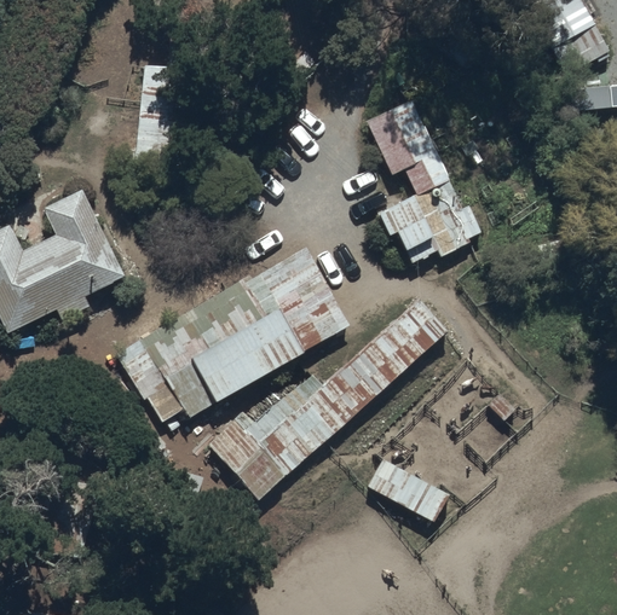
[(609,51),(582,0),(531,0),(529,1),(566,73),(609,51)]
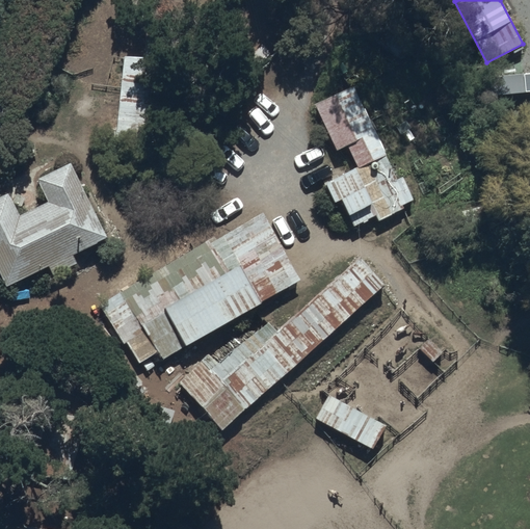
[(152,58),(123,57),(118,115),(149,116),(152,58)]
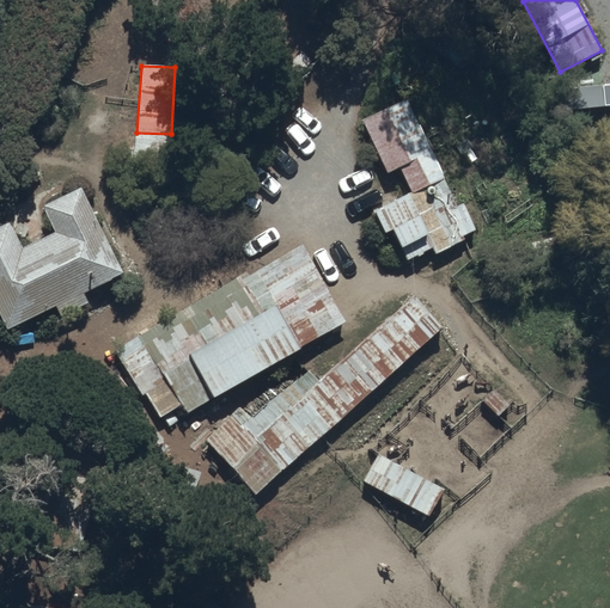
[(444,180),(406,99),(361,120),(388,174),(401,169),(414,194),(374,213),(384,234),(392,231),(406,259),(432,247),(435,253),(465,239),(464,237),(475,232),(450,178),(444,180)]
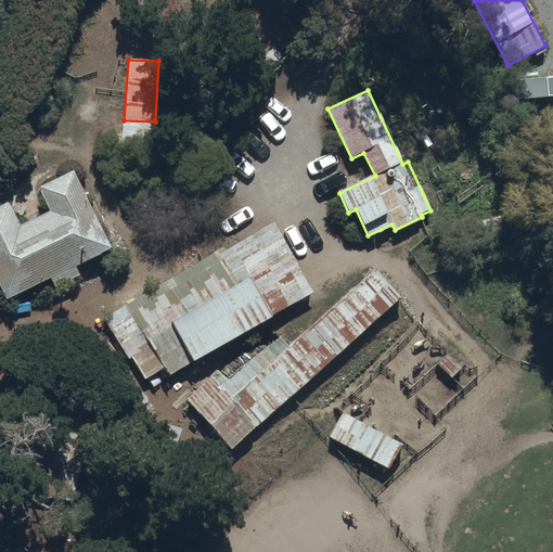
[(110,247),(73,172),(40,189),(50,210),(21,225),(10,203),(0,206),(0,287),(5,299),(51,278),(54,285),(79,274),(75,265),(110,247)]
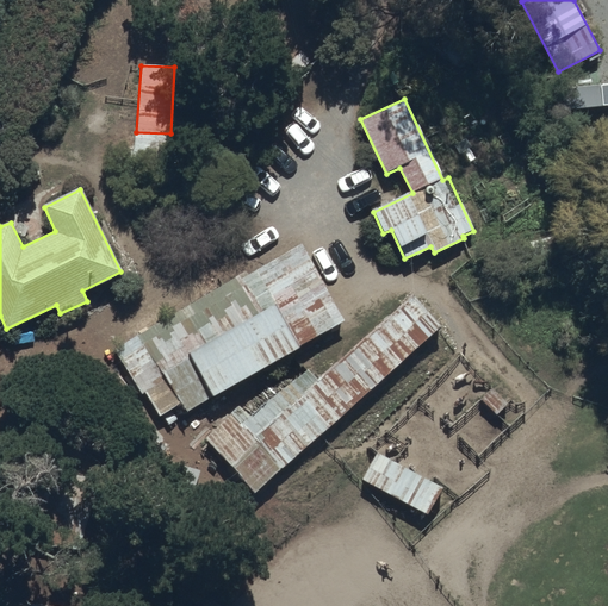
[(239,276),(115,347),(140,391),(167,375),(187,411),(345,322),(301,244),(240,279),(239,276)]
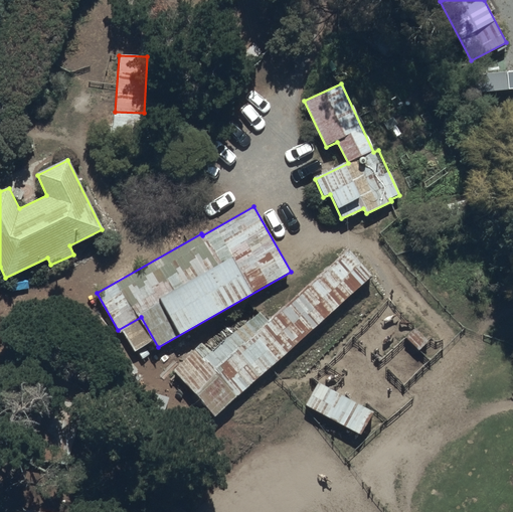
[(172,368),(215,415),(372,277),(348,249),(268,321),(259,311),(212,352),(203,341),(172,368)]
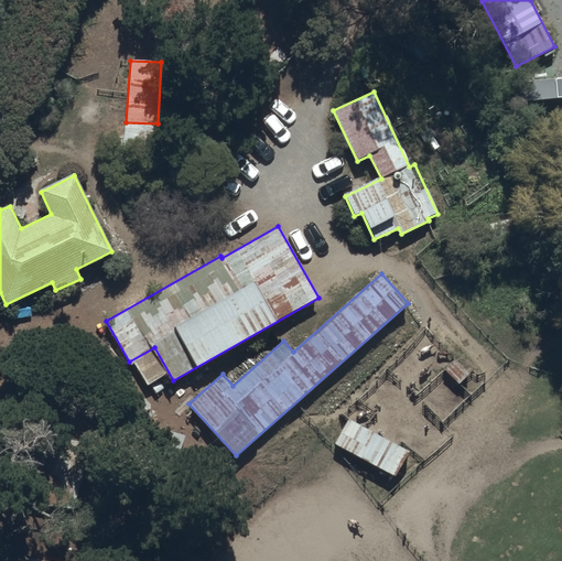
[(409,452),(348,419),(335,443),(396,476),(409,452)]
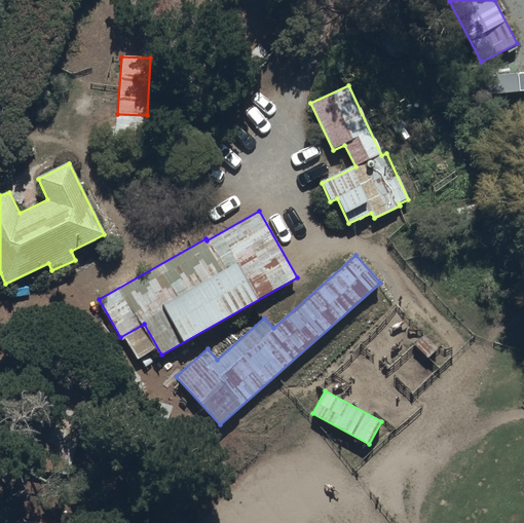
All buildings are outlined.
